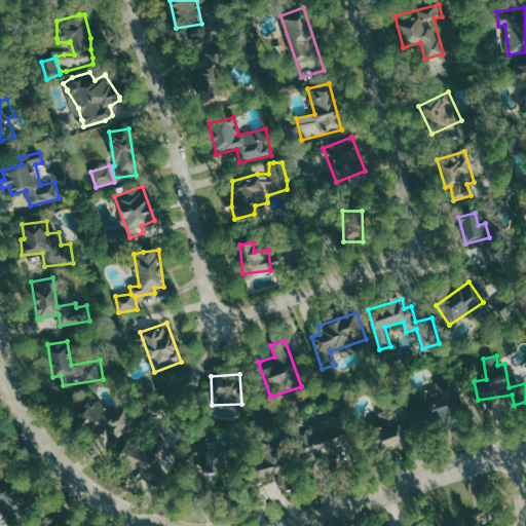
[(109,410),(92,391),(72,409),(101,442),(112,433),(116,438),(133,423),(115,404),(109,410)]
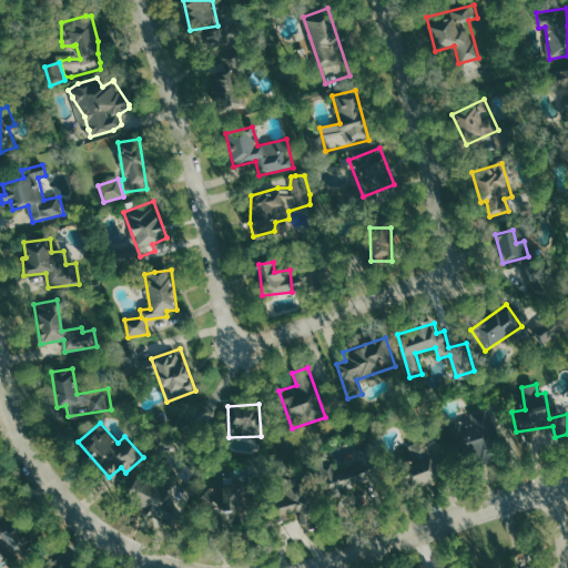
[(331,500),(374,482),(363,456),(333,470),(327,456),(314,463),(331,500)]
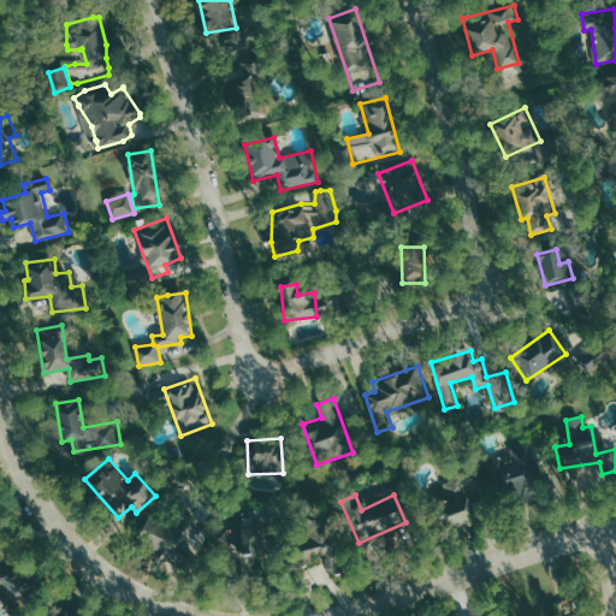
[(146,514),(137,543),(161,550),(159,558),(194,570),(206,533),(146,514)]
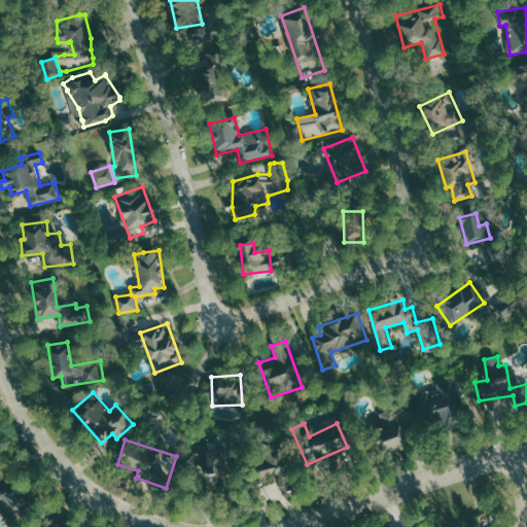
[(288,472),(278,442),(251,450),(260,481),(288,472)]
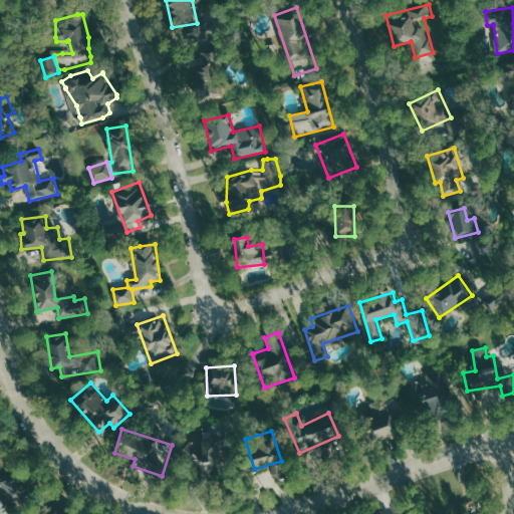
[(220,435),(194,436),(194,445),(184,445),(184,466),(198,466),(198,473),(220,472),(220,435)]
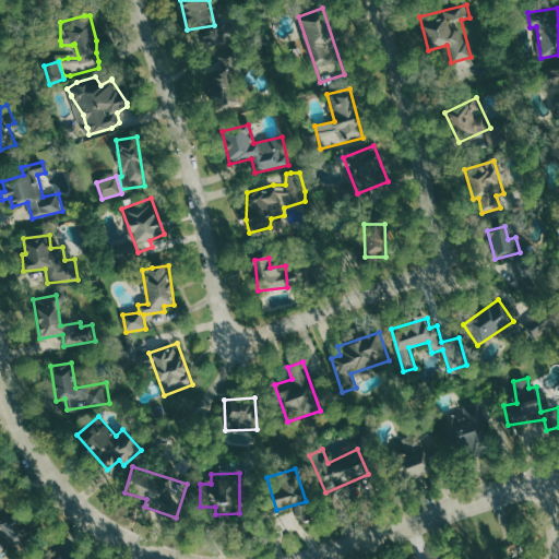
[(0,550),(6,545),(14,554),(32,535),(0,506),(0,550)]
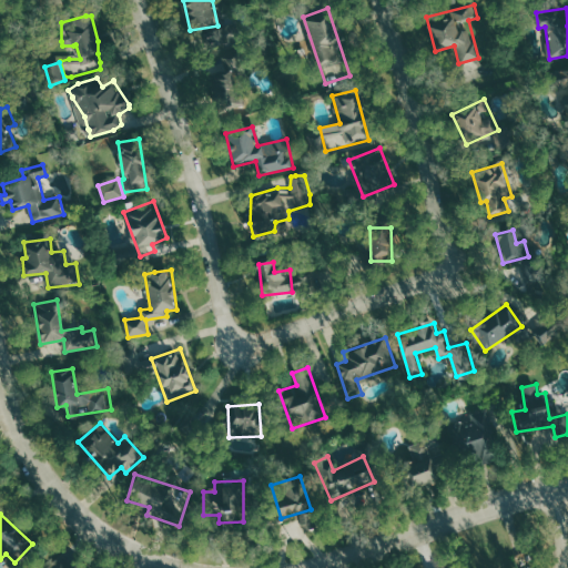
[(78,567),(59,556),(50,567),(78,567)]
